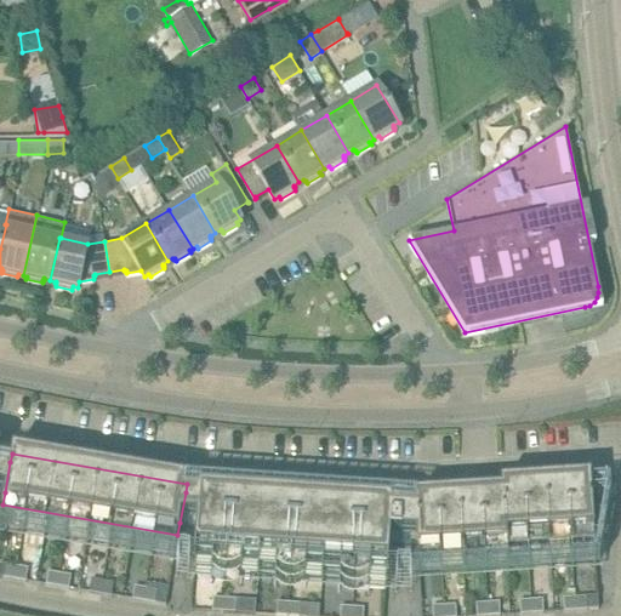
[(10,462),(0,460),(0,491),(5,492),(10,462)]
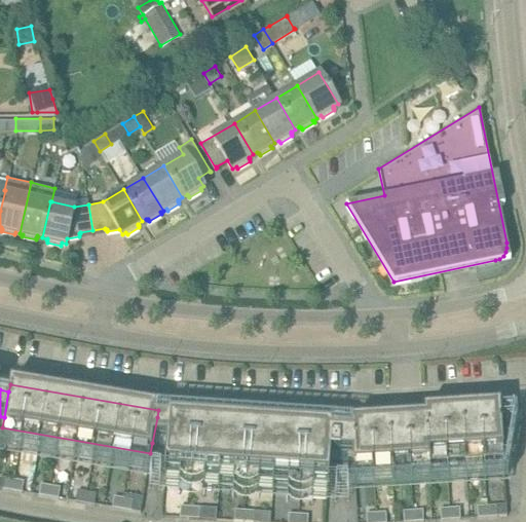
[(351,430),(352,459),(353,468),(426,462),(426,456),(502,451),(500,408),(423,412),(424,418),(350,423),(351,430)]
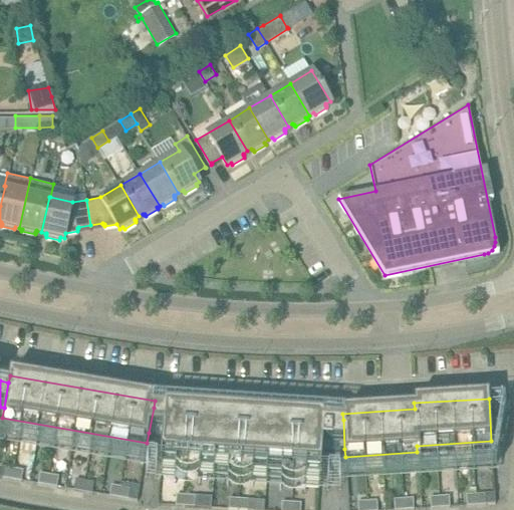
[(320,477),(322,448),(324,418),(164,407),(164,408),(162,434),(160,466),(320,477)]
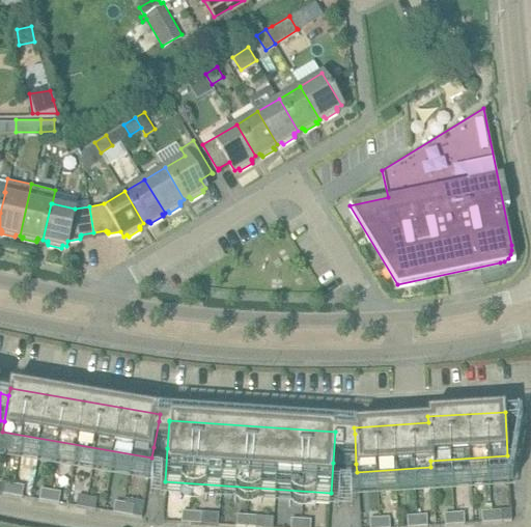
[(154,447),(167,448),(169,421),(159,421),(154,447)]
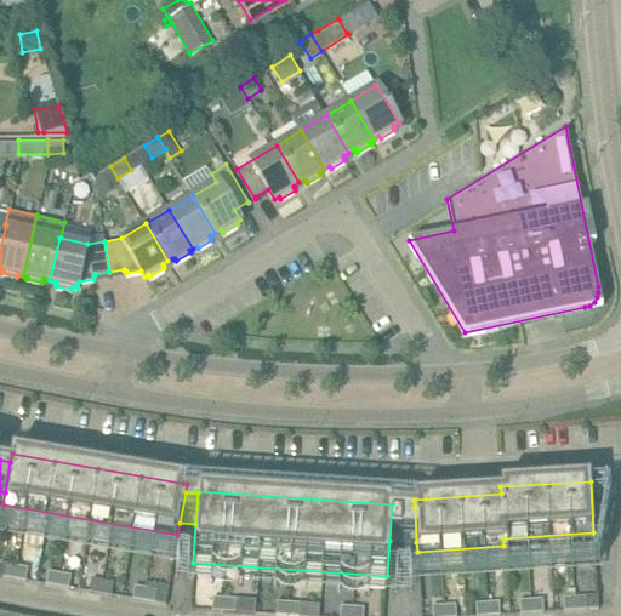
[(392,505),(389,541),(416,542),(415,507),(392,505)]
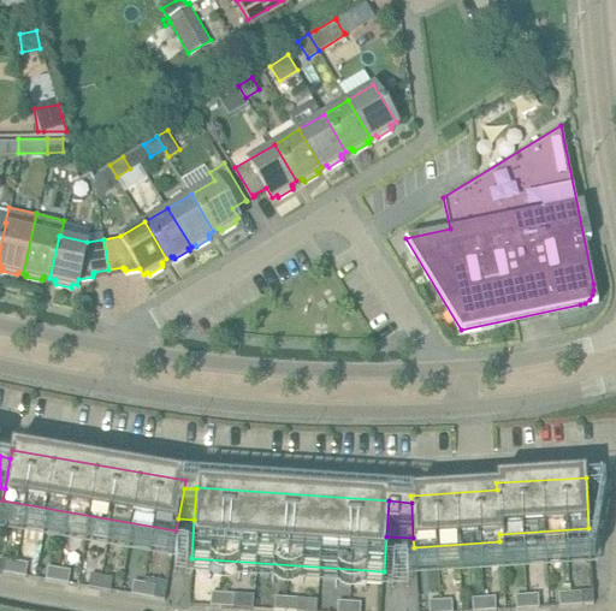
[(0,569),(15,571),(16,558),(0,555),(0,569)]
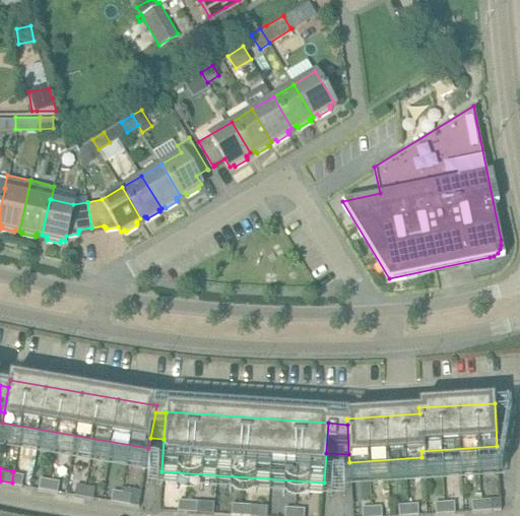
[(13,471),(12,482),(21,485),(23,473),(13,471)]
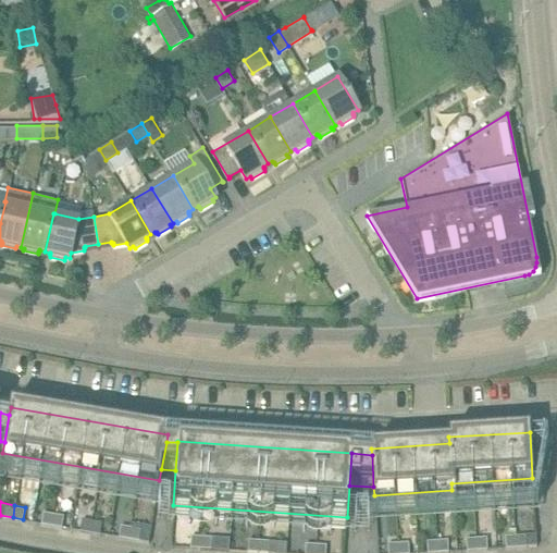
[(40,521),(51,524),(53,512),(42,510),(40,521)]
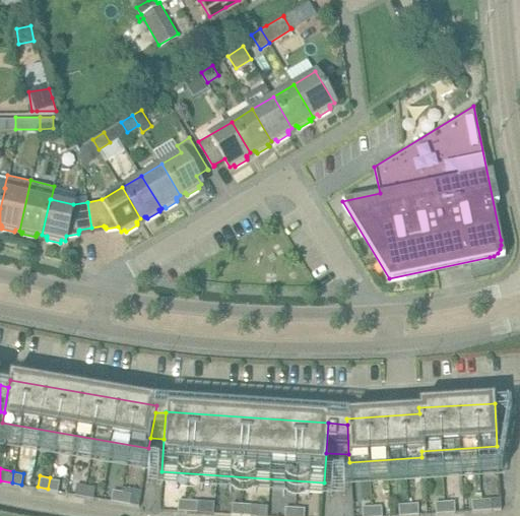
[(50,477),(48,489),(57,491),(59,479),(50,477)]
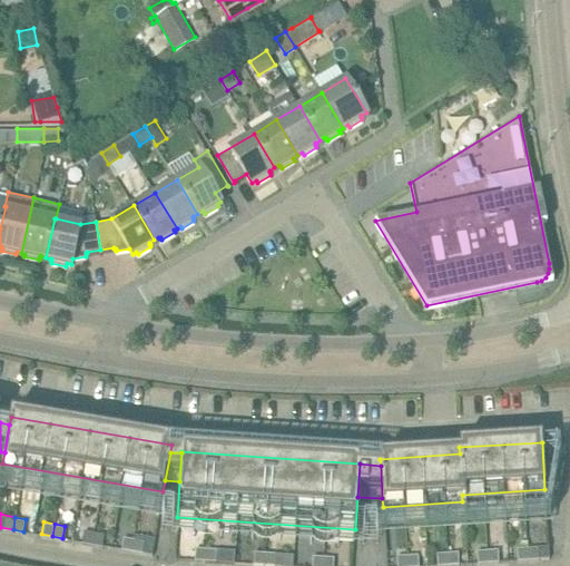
[(81,540),(91,543),(94,530),(84,528),(81,540)]
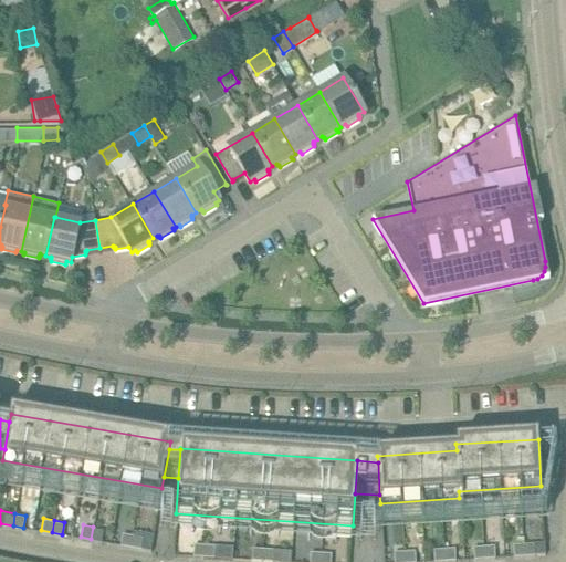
[(93,527),(91,539),(102,541),(104,529),(93,527)]
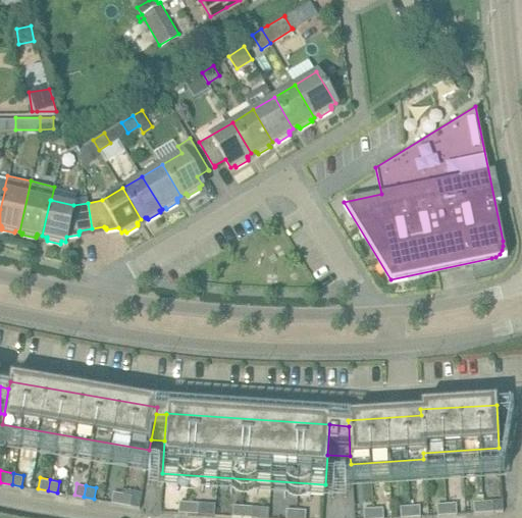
[(110,502),(120,503),(122,491),(112,490),(110,502)]
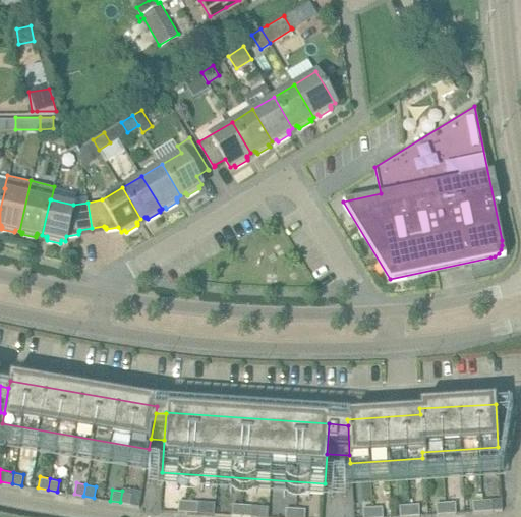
[(131,493),(122,491),(120,502),(129,504),(131,493)]
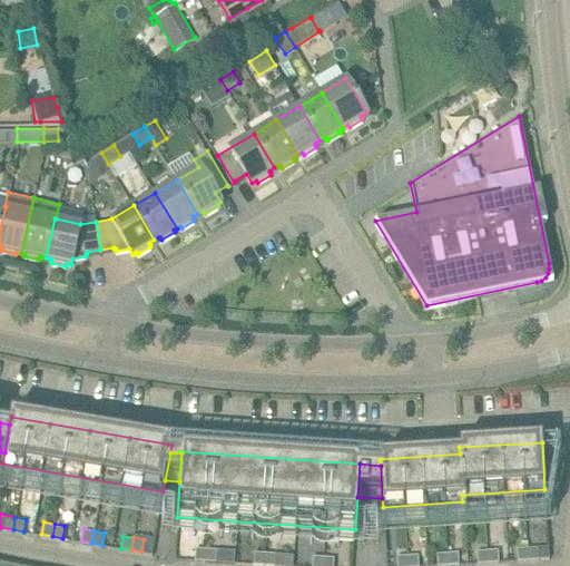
[(548,545),(527,546),(528,558),(539,557),(549,556),(548,545)]
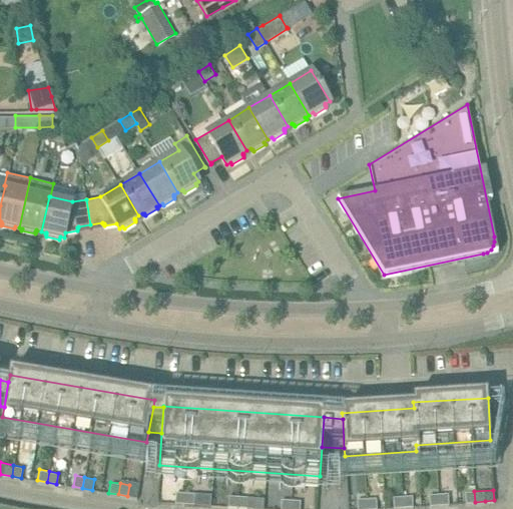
[(174,502),(184,503),(185,492),(175,491),(174,502)]
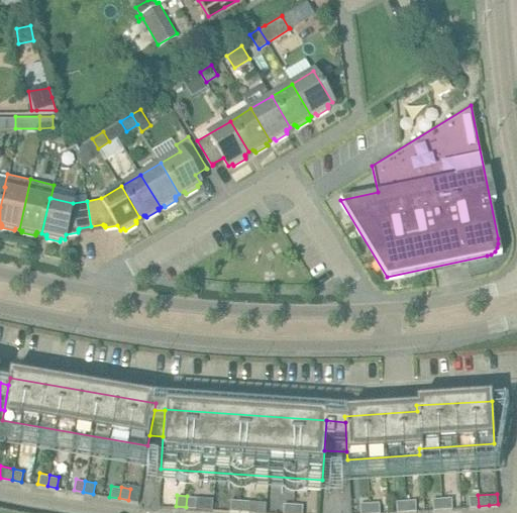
[(479,506),(478,495),(469,495),(470,506),(479,506)]
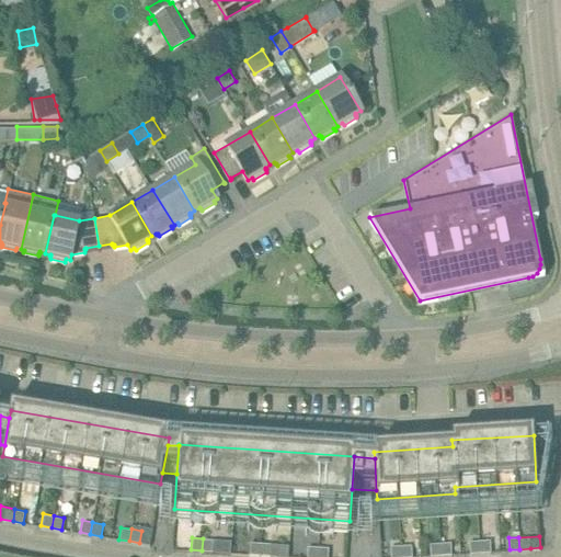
[(203,538),(202,550),(231,552),(231,540),(203,538)]
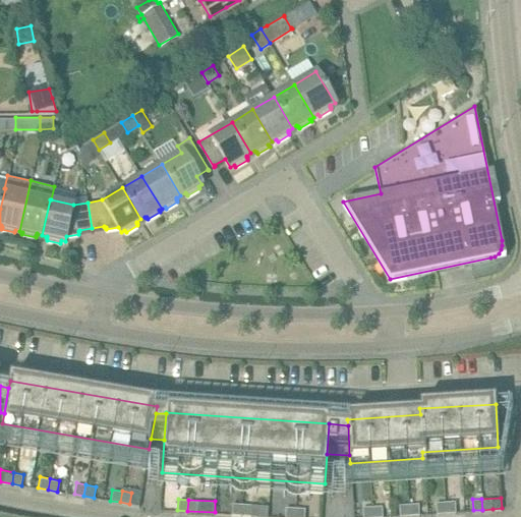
[(446,501),(446,512),(456,511),(455,500),(446,501)]
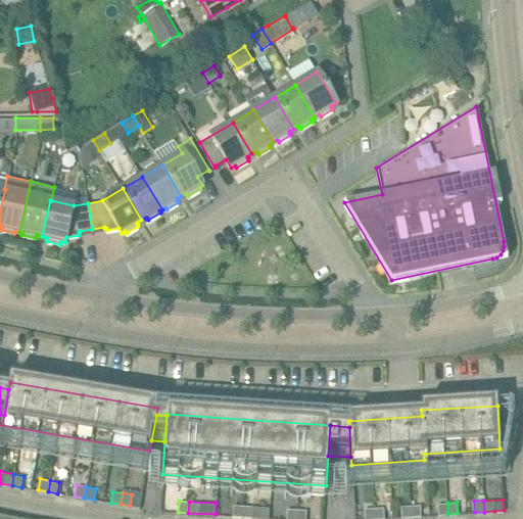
[(438,515),(447,514),(447,503),(437,504),(438,515)]
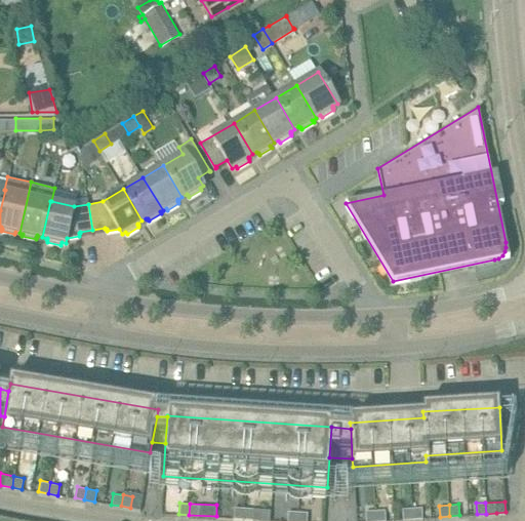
[(233,518),(243,518),(244,507),(234,506),(233,518)]
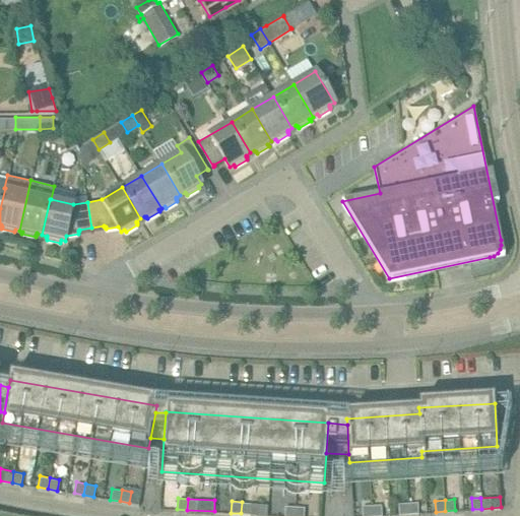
[(242,502),(241,513),(250,514),(251,503),(242,502)]
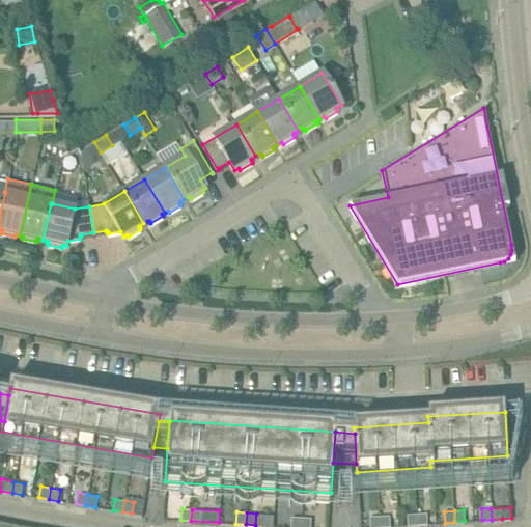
[(417,524),(417,512),(407,514),(408,525),(417,524)]
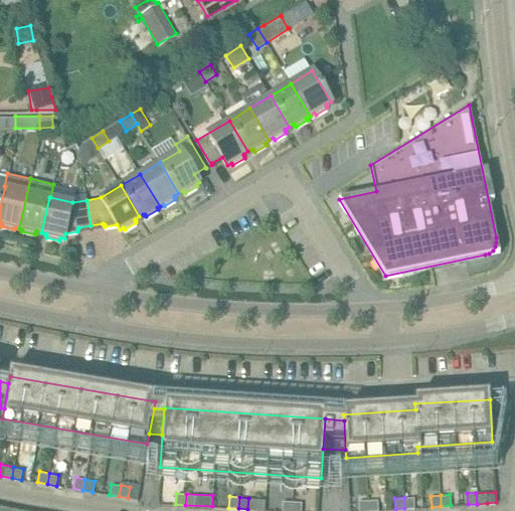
[(404,497),(404,508),(414,508),(413,497),(404,497)]
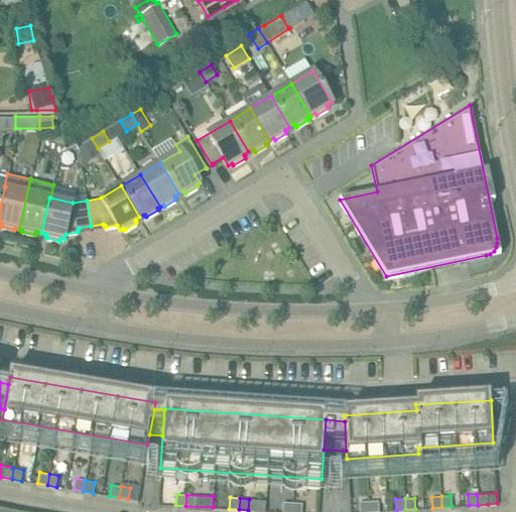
[(362,511),(369,511),(369,500),(359,501),(359,511),(362,511)]
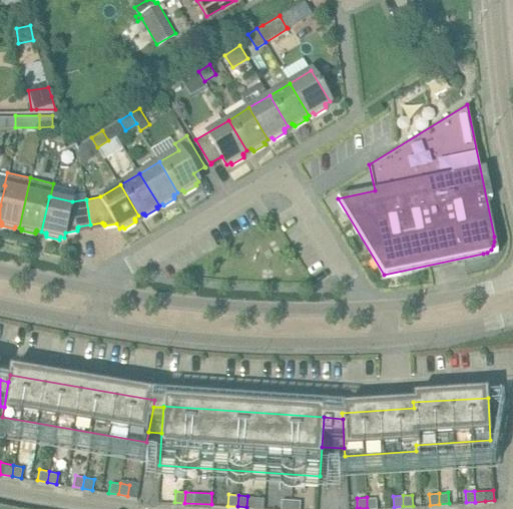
[(367,497),(367,508),(377,508),(376,497),(367,497)]
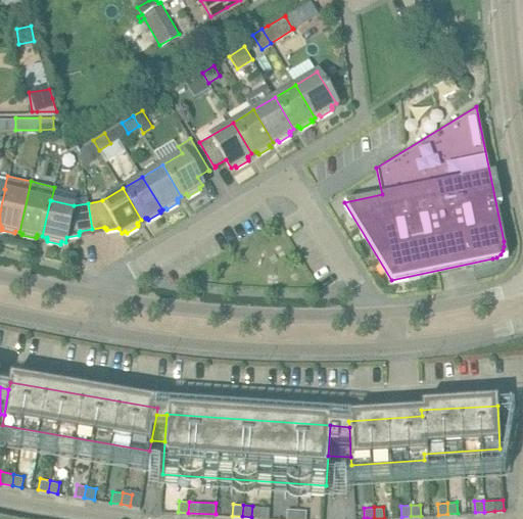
[(295,518),(296,509),(287,508),(285,518),(295,518)]
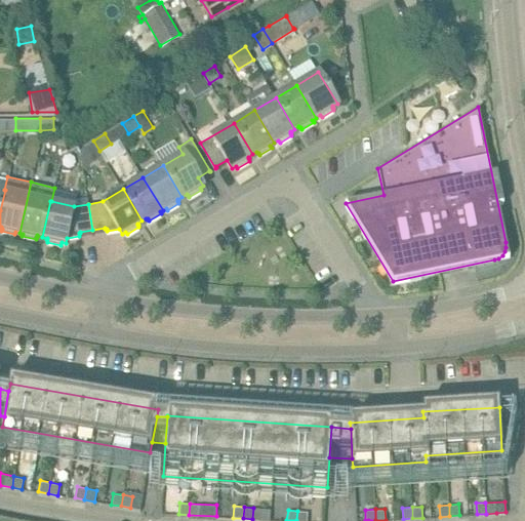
[(297,511),(296,520),(307,520),(308,511),(297,511)]
